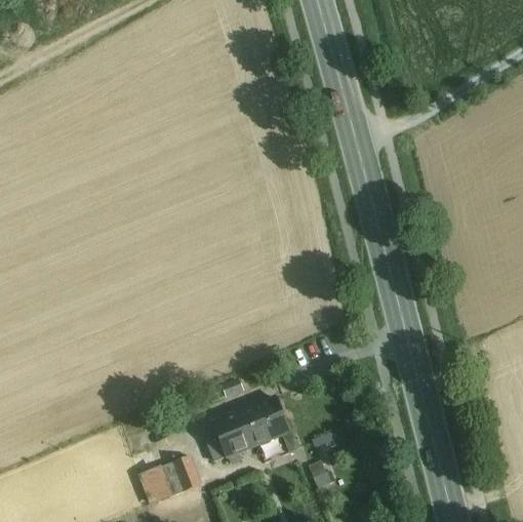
[(275,397),(211,423),(217,439),(225,455),(288,430),(275,397)]
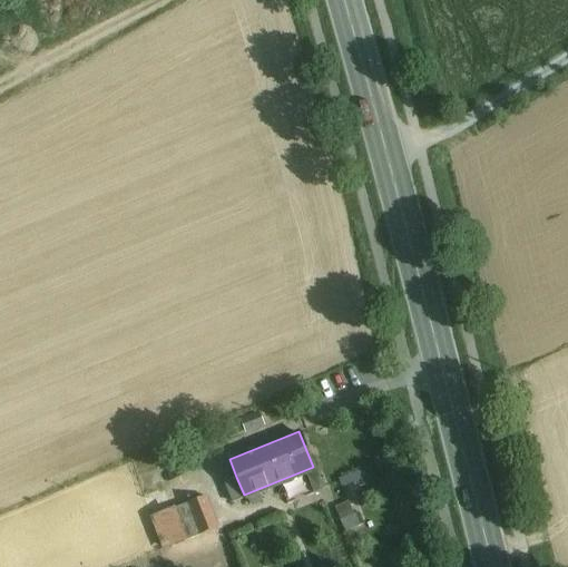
[(236,477),(224,481),(232,500),(244,495),(236,477)]
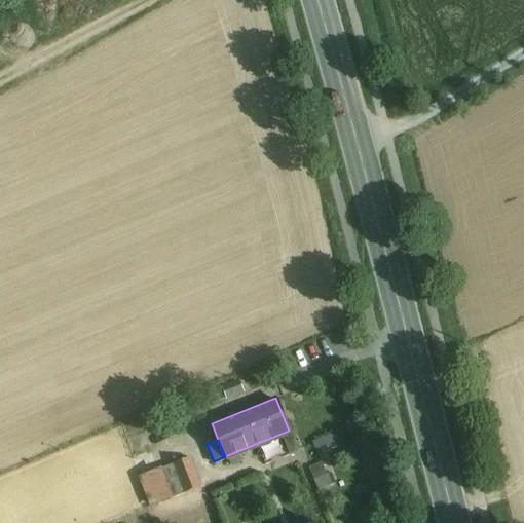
[(189,456),(156,469),(167,497),(200,485),(189,456)]
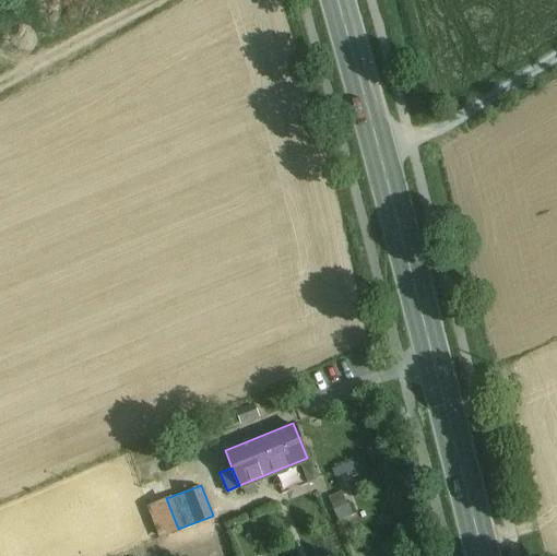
[(345,501),(340,489),(328,495),(338,519),(355,511),(351,500),(345,501)]
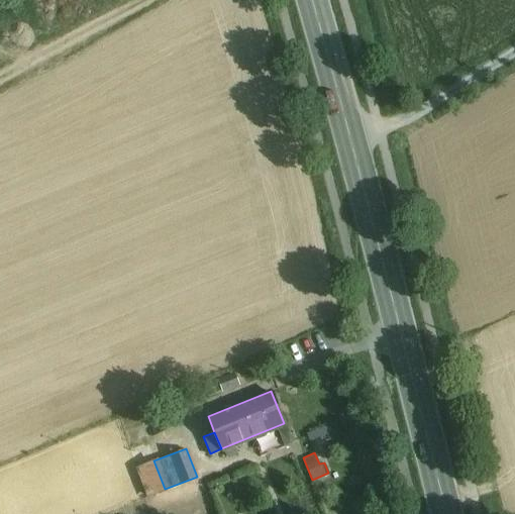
[(153,460),(138,467),(149,495),(165,489),(153,460)]
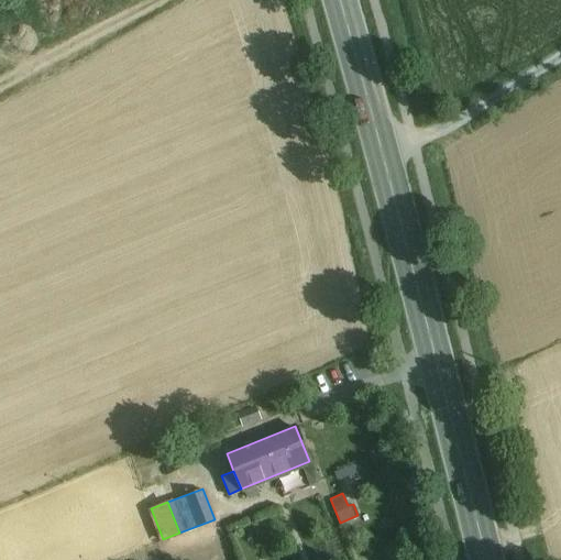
All buildings are outlined.
